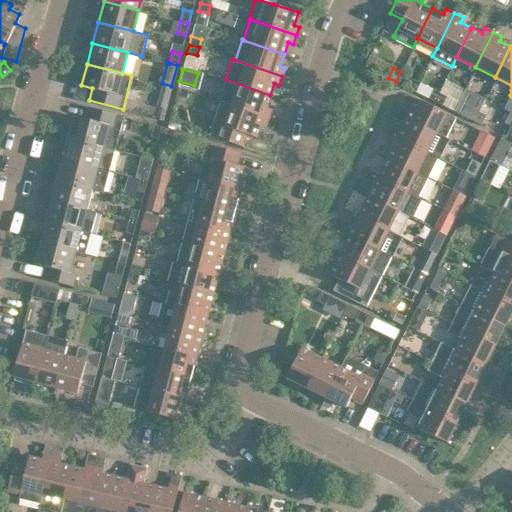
[(400,72),(396,81),(403,85),(408,76),(400,72)]
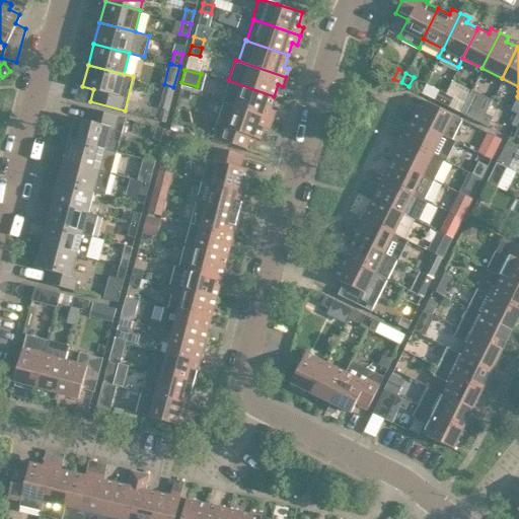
[(228,80),(222,101),(272,119),(275,109),(270,107),(274,96),(228,80)]
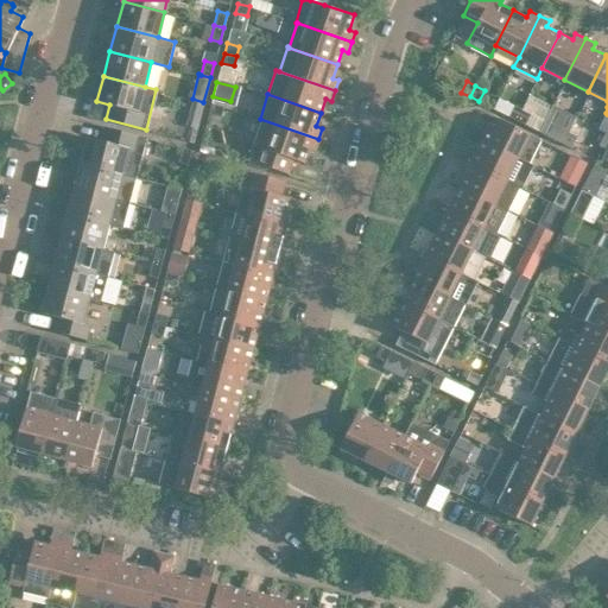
[(197,127),(203,102),(192,99),(187,125),(188,125),(197,127)]
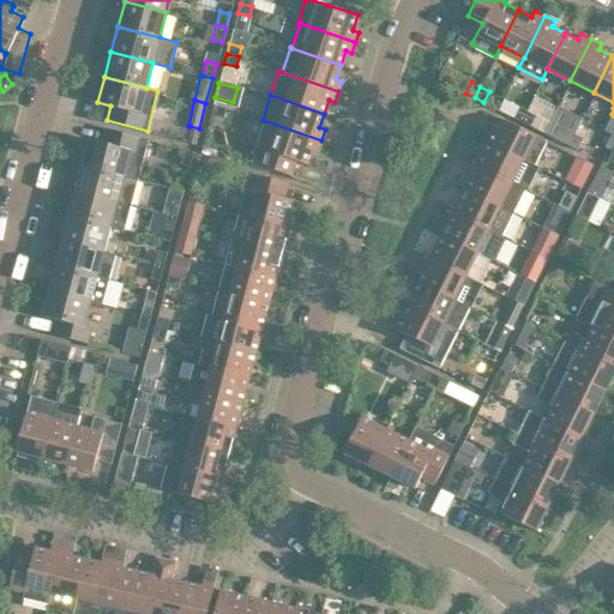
[(226,107),(212,103),(211,114),(222,116),(226,107)]
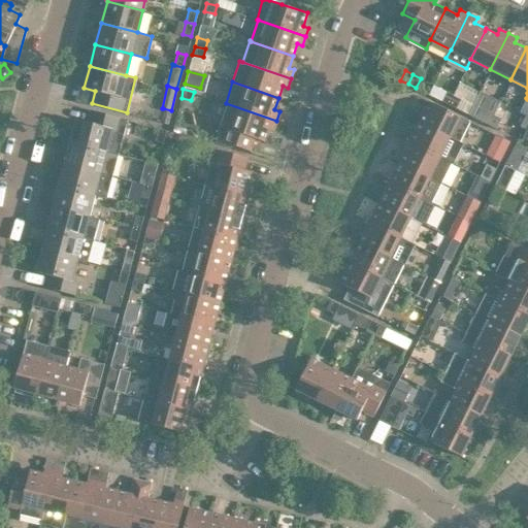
[(440,100),(449,103),(453,94),(446,90),(440,100)]
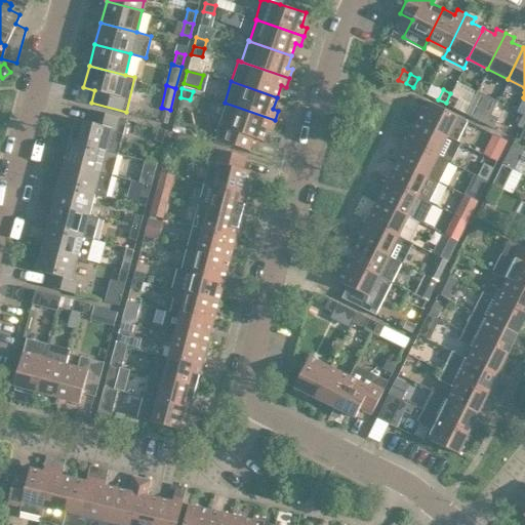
[(471,104),(450,93),(446,103),(466,113),(471,104)]
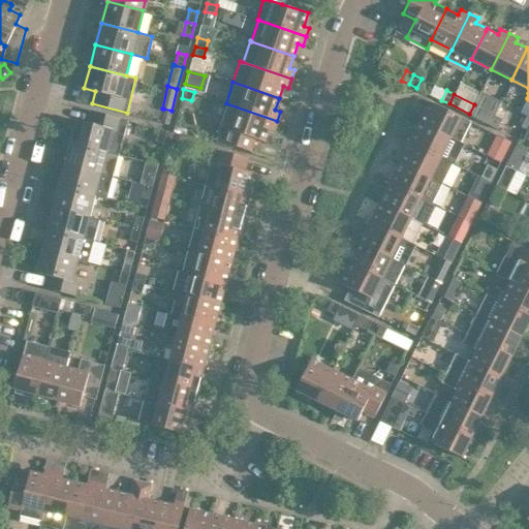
[(430,100),(419,121),(460,142),(470,121),(430,100)]
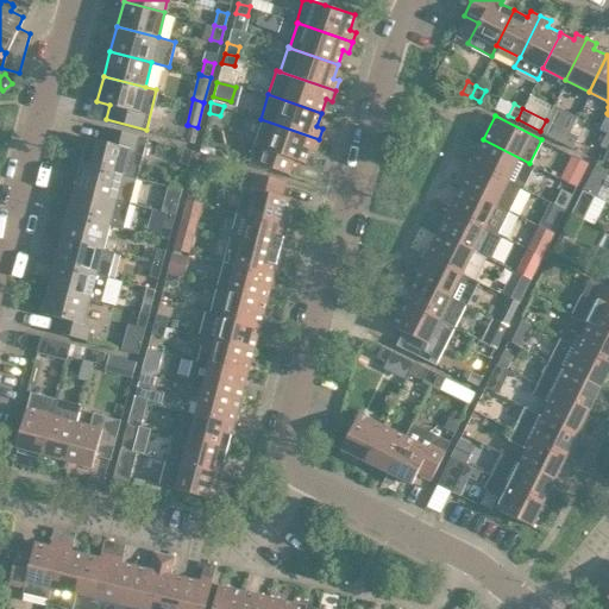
[(315,150),(319,139),(261,119),(256,135),(248,159),(288,173),(293,158),(303,162),(309,148),(315,150)]
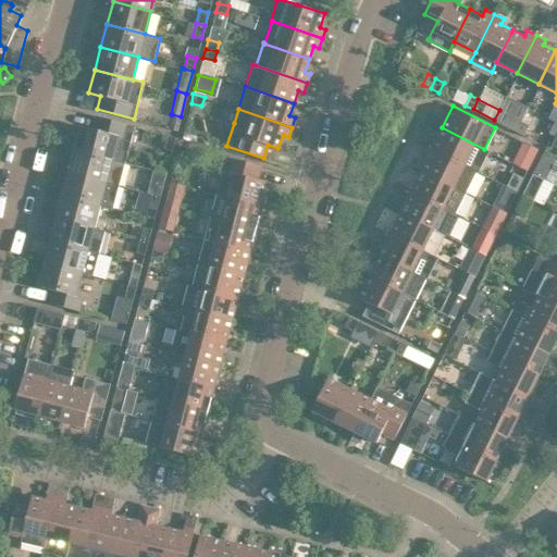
[(494,120),(516,131),(520,120),(499,110),(494,120)]
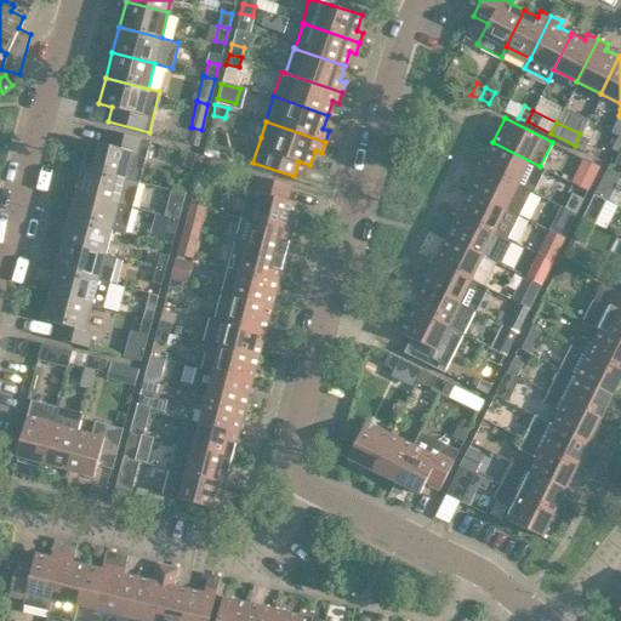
[(89,140),(83,166),(124,177),(138,181),(149,140),(107,129),(103,143),(89,140)]
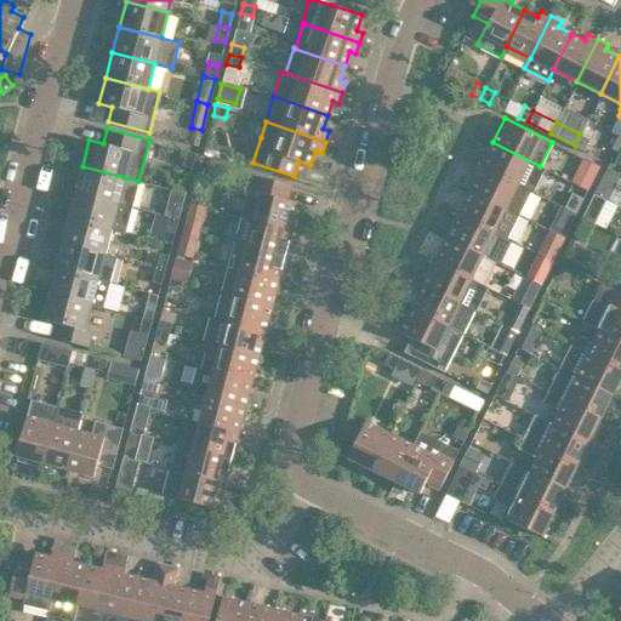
[(590,138),(580,134),(575,146),(584,149),(590,138)]
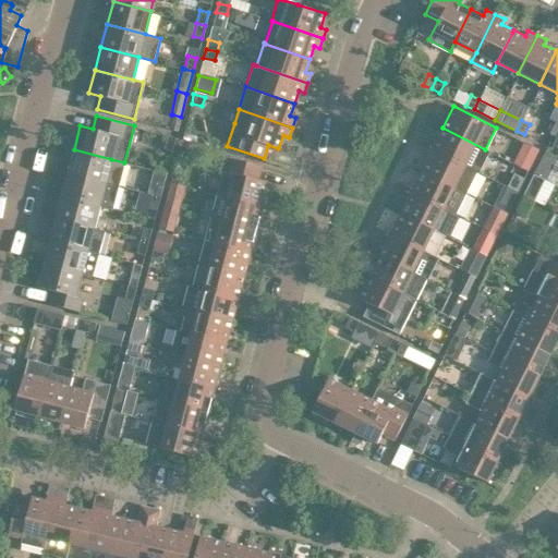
[(488,150),(485,149),(443,128),(432,149),(475,171),(478,172),(488,150)]
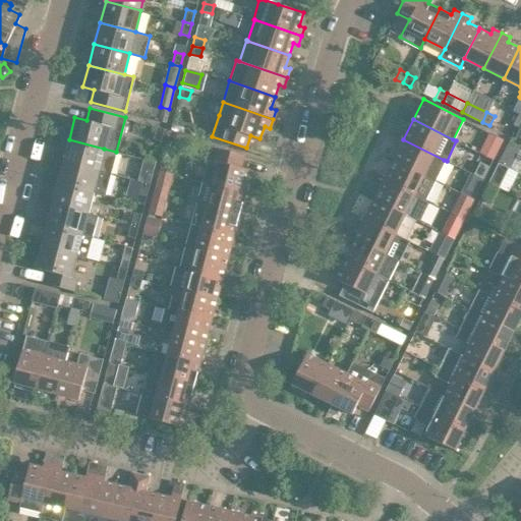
[(153,137),(161,139),(164,127),(156,125),(153,137)]
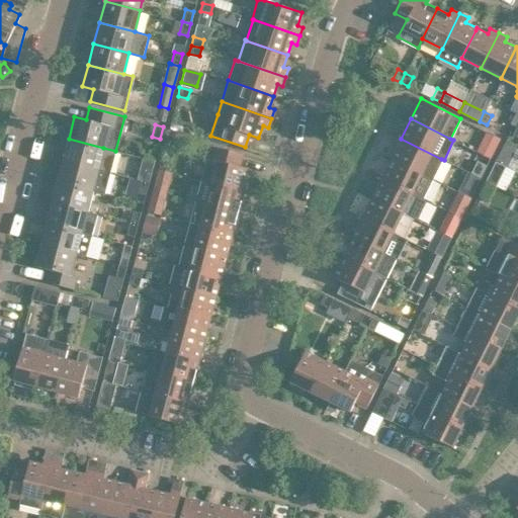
[(492,159),(502,140),(489,133),(479,153),(492,159)]
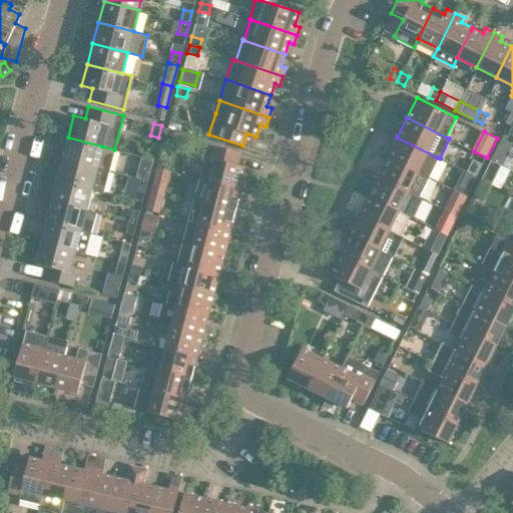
[(68,137),(62,157),(108,169),(114,149),(102,146),(68,137)]
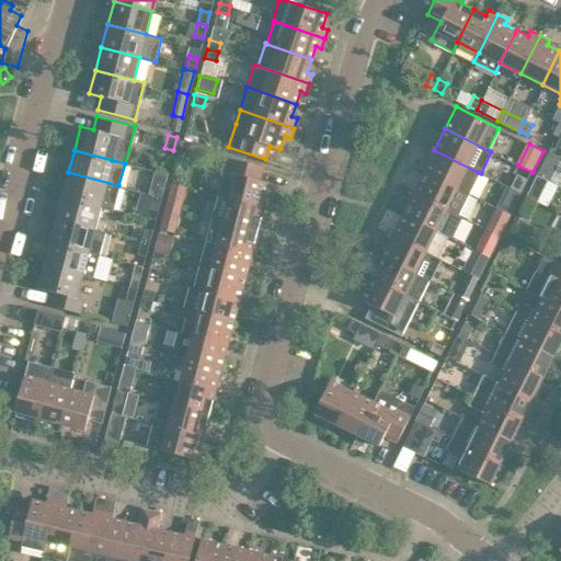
[(424,171),(457,187),(468,193),(478,172),(434,150),(424,171)]
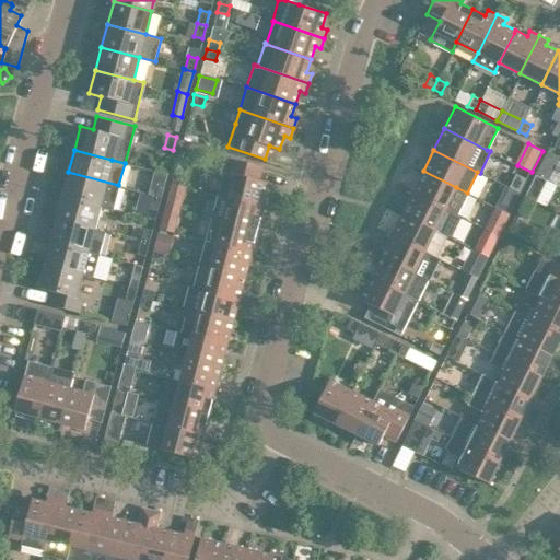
[(557,158),(546,152),(535,174),(546,179),(557,158)]
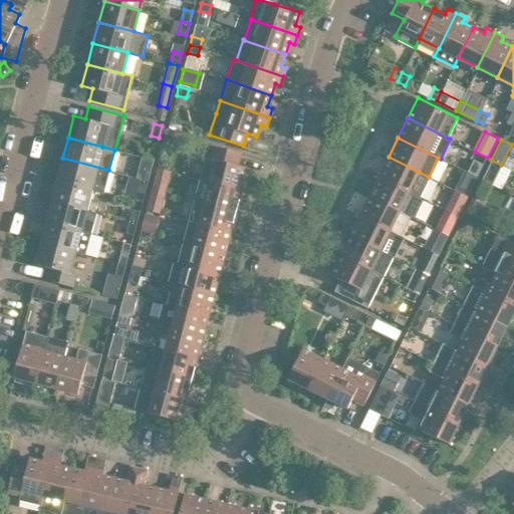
[(199,179),(241,190),(247,168),(237,165),(241,153),(205,143),(202,157),(204,158),(199,179)]
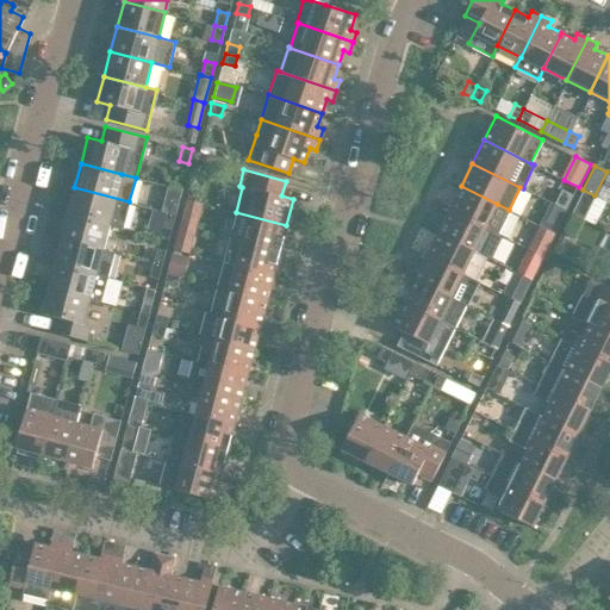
[(555,204),(565,210),(572,194),(577,186),(564,180),(561,179),(551,201),(552,203),(555,204)]
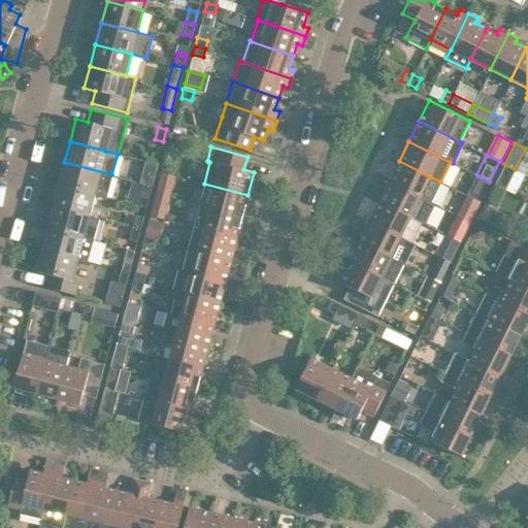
[(140,183),(143,184),(151,185),(157,164),(146,161),(140,183)]
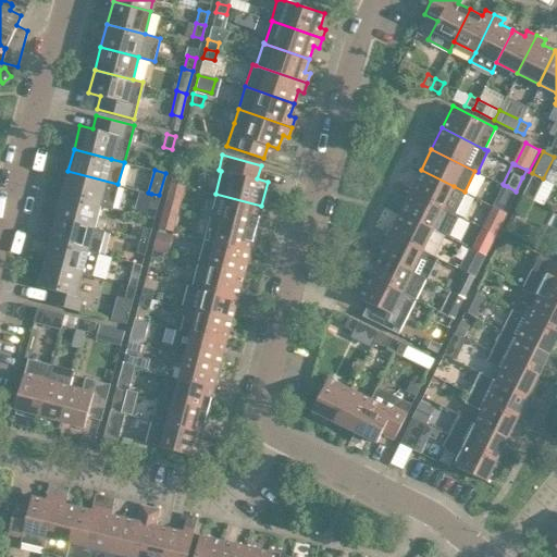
[(410,192),(443,207),(454,212),(465,192),(454,186),(421,170),(410,192)]
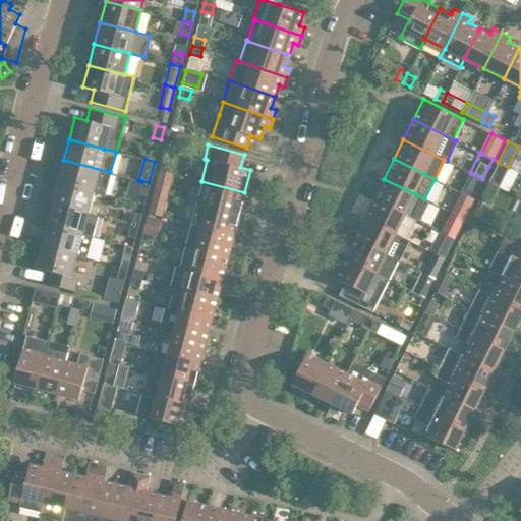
[(110,172),(63,160),(58,181),(93,190),(105,193),(110,172)]
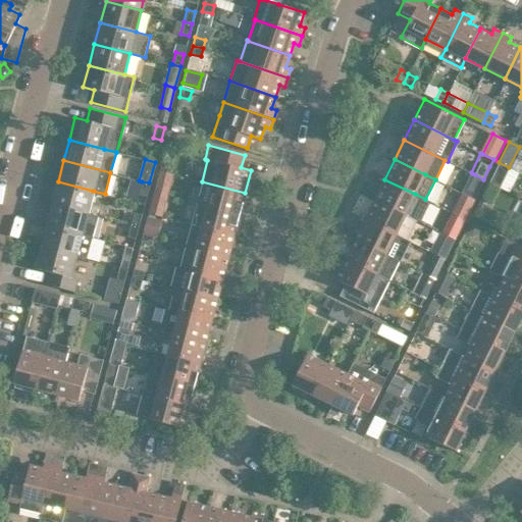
[(499,162),(489,183),(499,187),(509,167),(499,162)]
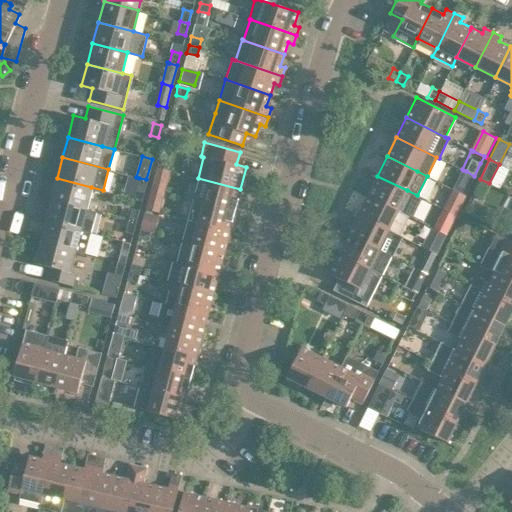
[(151,187),(165,191),(170,170),(156,167),(153,179),(151,187)]
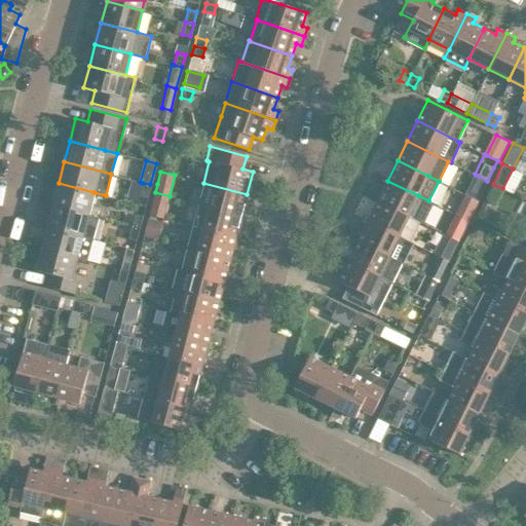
[(422,212),(412,208),(418,195),(387,181),(377,200),(408,216),(418,220),(422,212)]
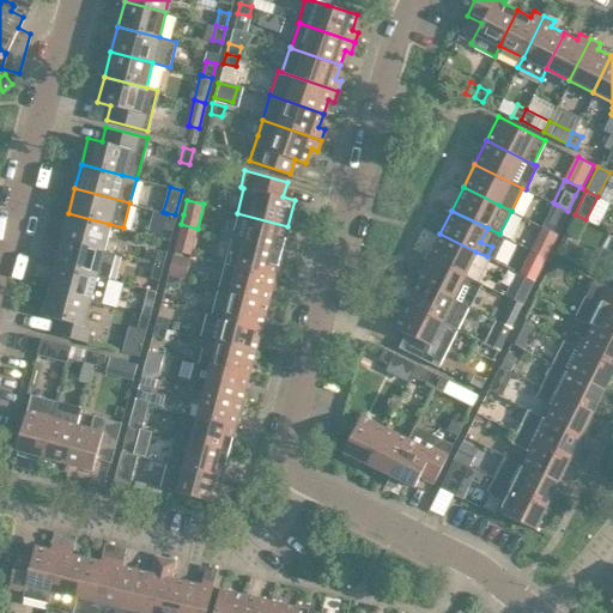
[(109,224),(68,213),(61,238),(103,249),(109,224)]
